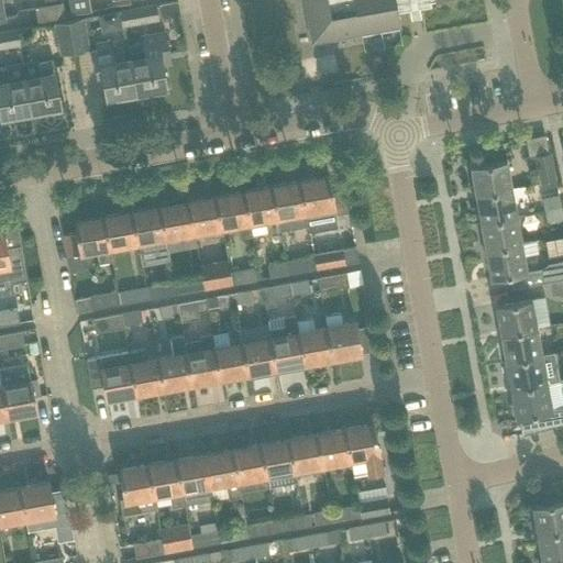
[(63,3),(62,0),(45,0),(47,6),(36,8),(39,20),(65,15),(63,3)]
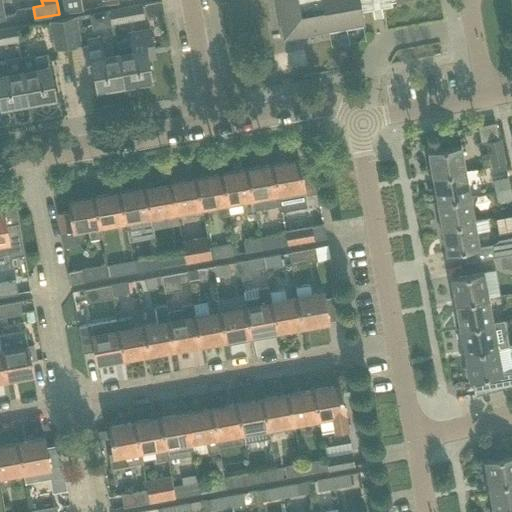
[(398,0),(276,0),(280,21),(298,18),(302,36),(364,25),(361,7),(372,5),(372,3),(379,2),(380,3),(398,0)]
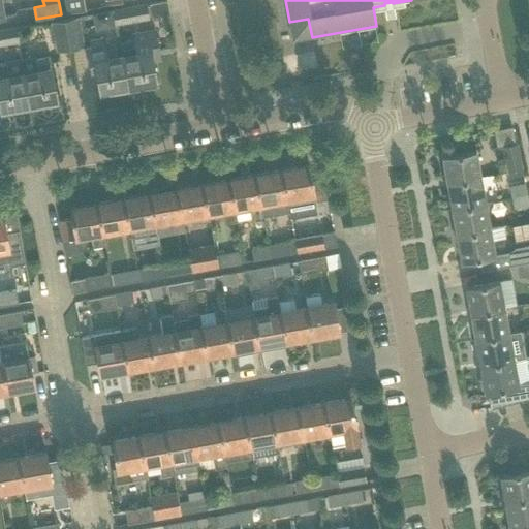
[(147,18),(145,6),(145,5),(115,10),(117,22),(147,18)]
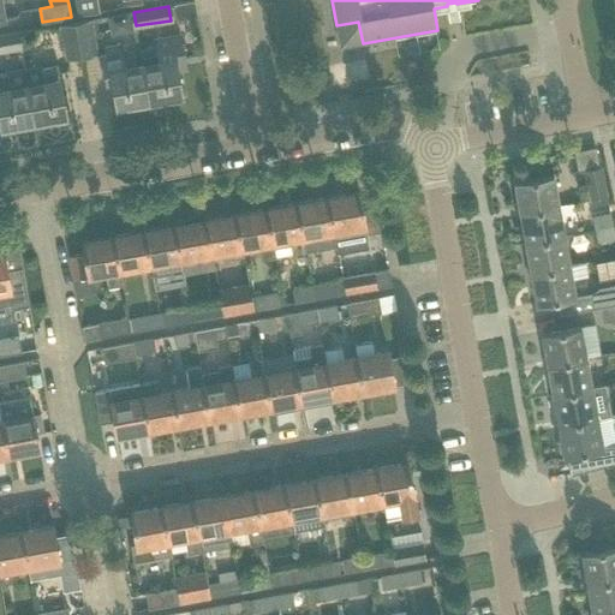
[(90,21),(76,23),(82,55),(96,53),(90,21)]
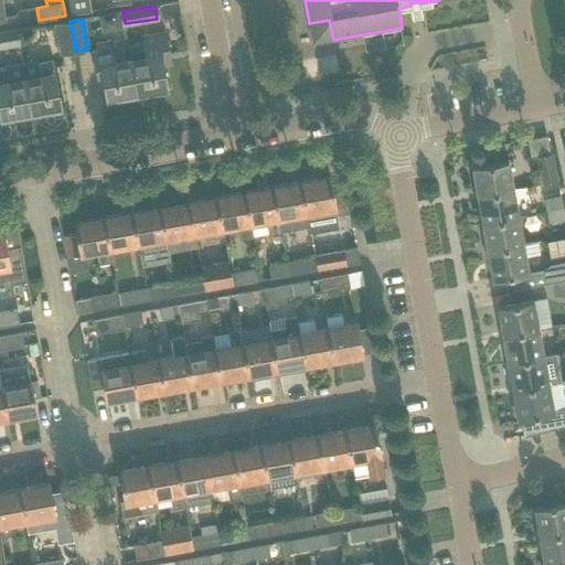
[(75,51),(70,21),(56,23),(62,53),(75,51)]
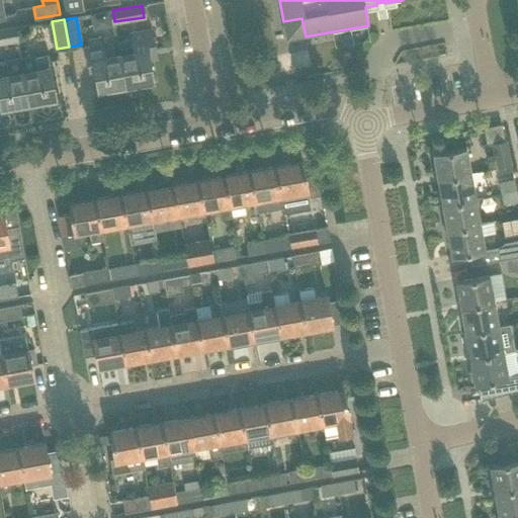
[(15,27),(0,29),(0,42),(17,39),(15,27)]
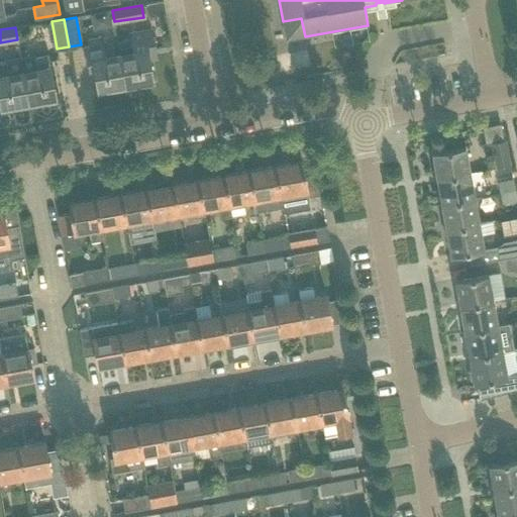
[(157,58),(156,49),(151,29),(131,33),(132,38),(118,41),(120,54),(125,85),(152,81),(148,59),(157,58)]
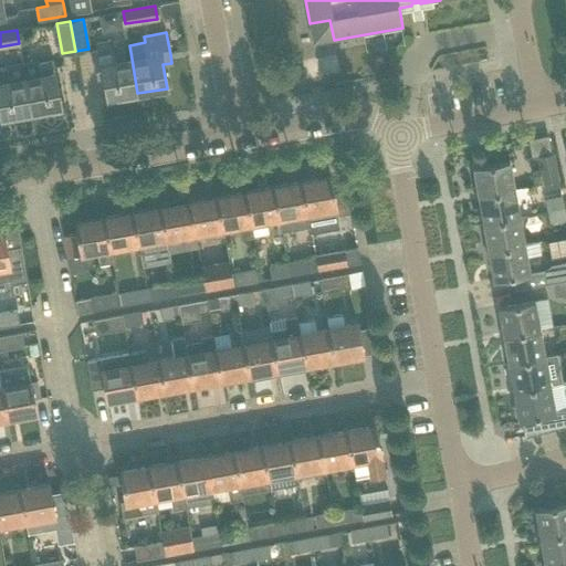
[(137,93),(132,59),(115,62),(111,39),(96,42),(97,48),(92,50),(96,69),(102,67),(108,98),(137,93)]
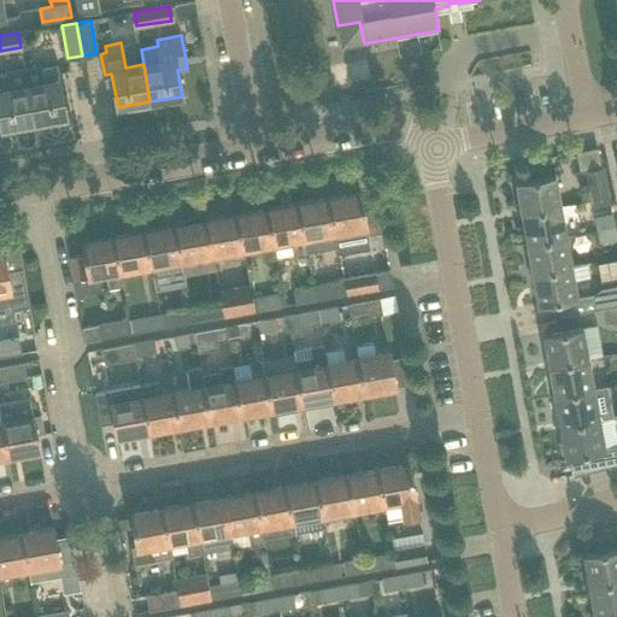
[(57,64),(42,66),(41,66),(43,83),(28,86),(34,123),(66,117),(59,80),(57,64)]
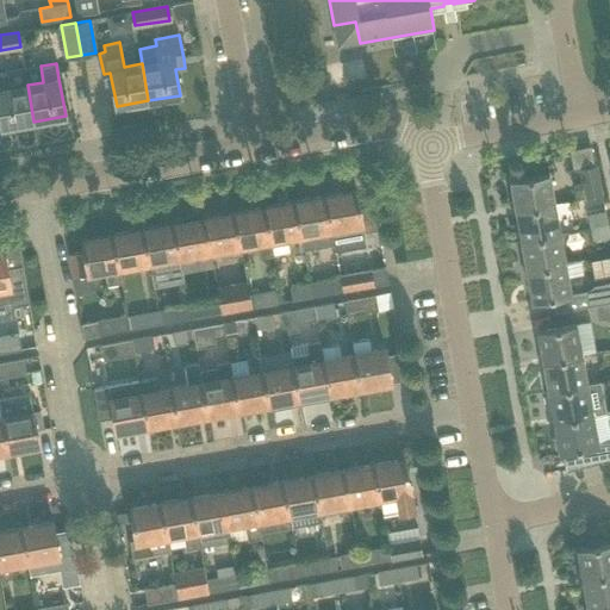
[(33,122),(27,85),(11,88),(8,72),(0,73),(0,135),(11,132),(10,125),(33,122)]
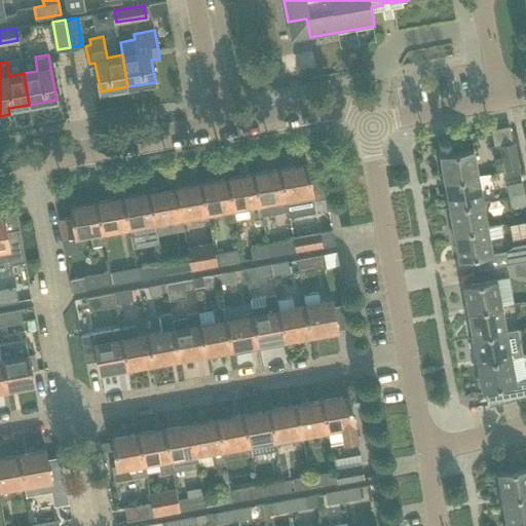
[(518,167),(513,143),(500,145),(505,171),(518,167)]
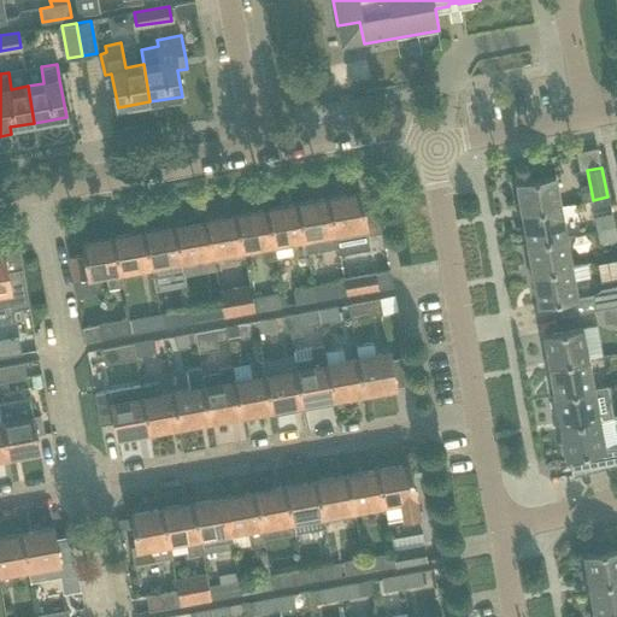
[(516,182),(522,213),(560,206),(554,175),(516,182)]
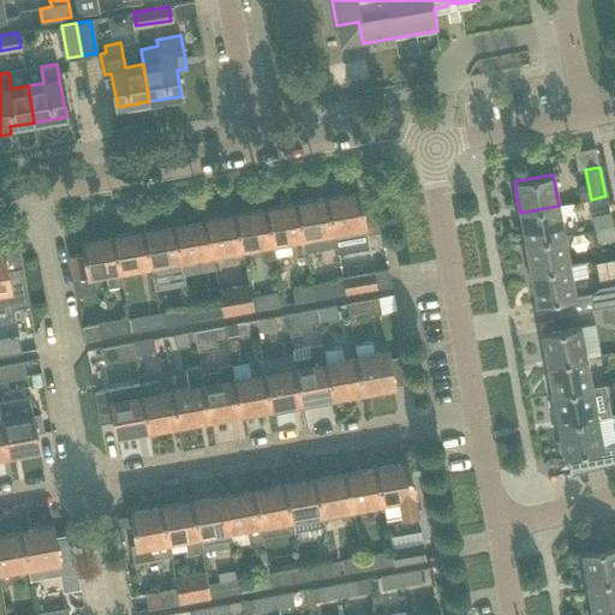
[(382,232),(377,208),(363,210),(359,190),(327,196),(336,246),(338,246),(339,252),(366,246),(365,236),(382,232)]
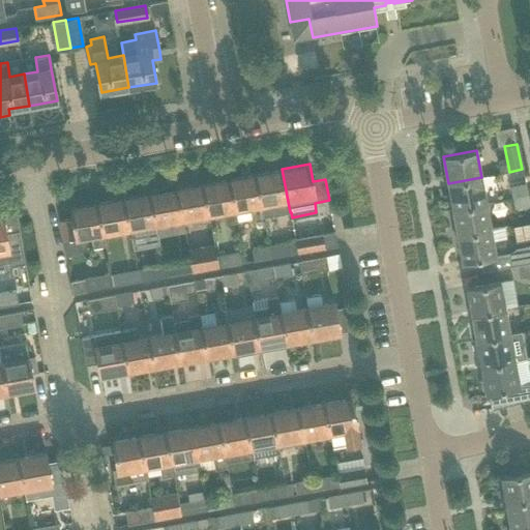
[(290,212),(282,169),(256,174),(264,217),(290,212)]
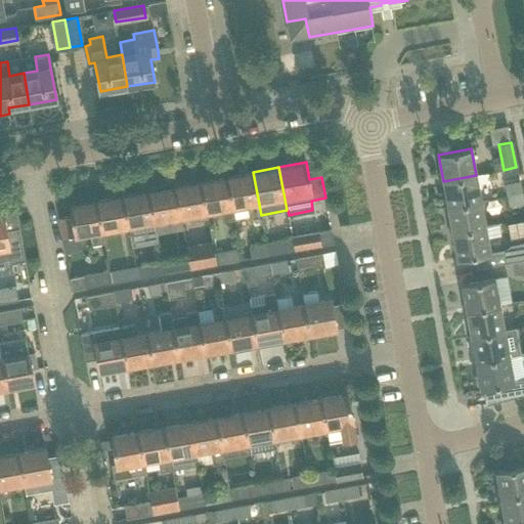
[(261,215),(253,172),(227,176),(234,219),(261,215)]
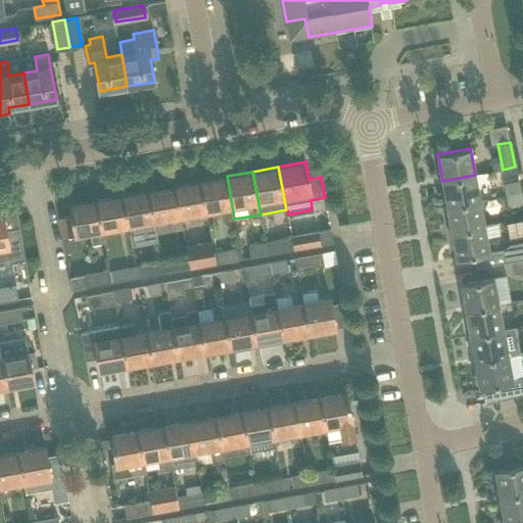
[(479,200),(475,175),(442,181),(447,206),(479,200)]
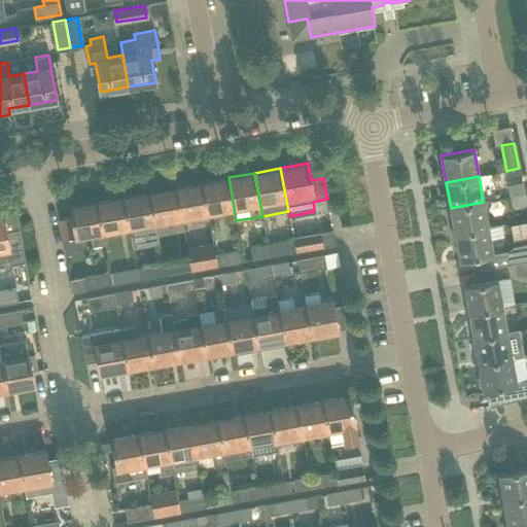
[(236,220),(229,177),(202,182),(208,213),(222,210),(224,222),(236,220)]
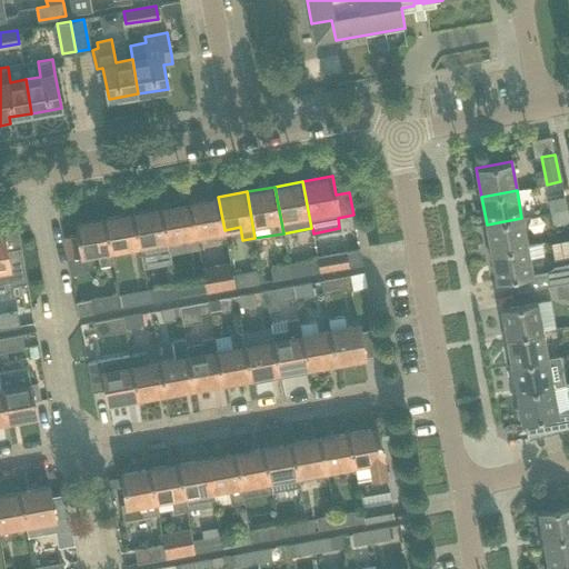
[(225,230),(218,197),(190,202),(196,235),(212,232),(213,239),(226,237),(225,230)]
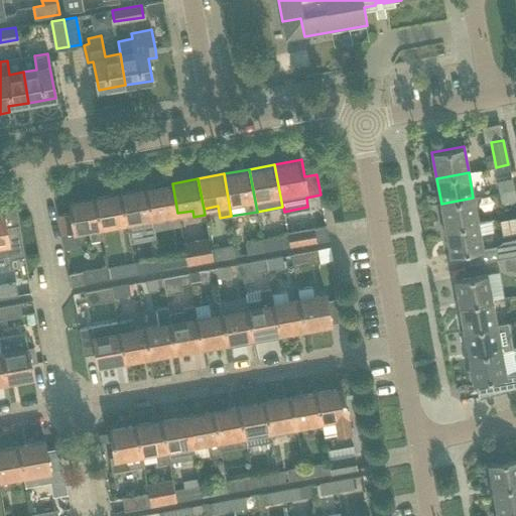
[(513,191),(510,179),(496,182),(498,191),(506,189),(506,194),(513,191)]
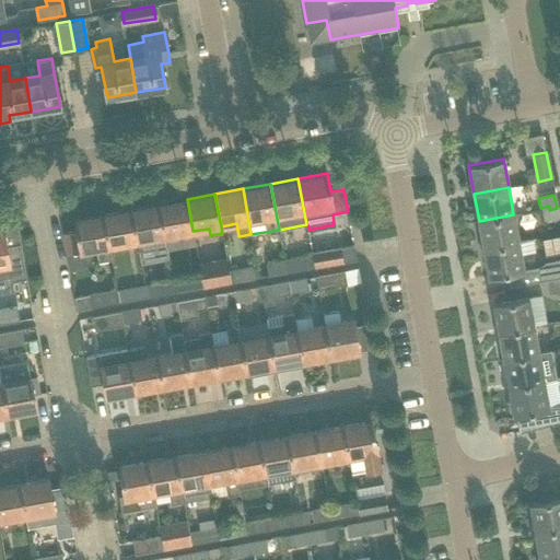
[(193,231),(187,199),(159,203),(165,236),(193,231)]
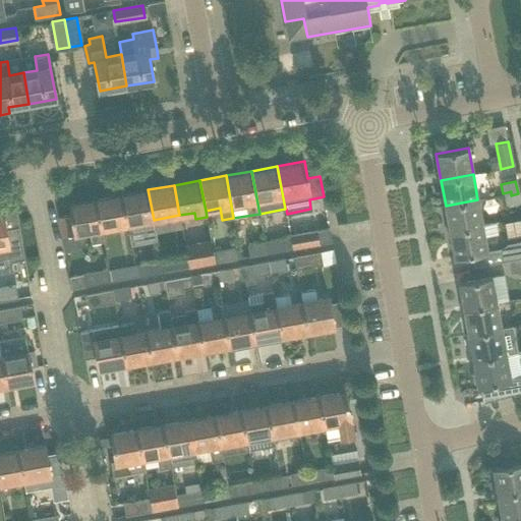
[(154,220),(148,189),(122,194),(127,224),(129,232),(155,228),(154,220)]
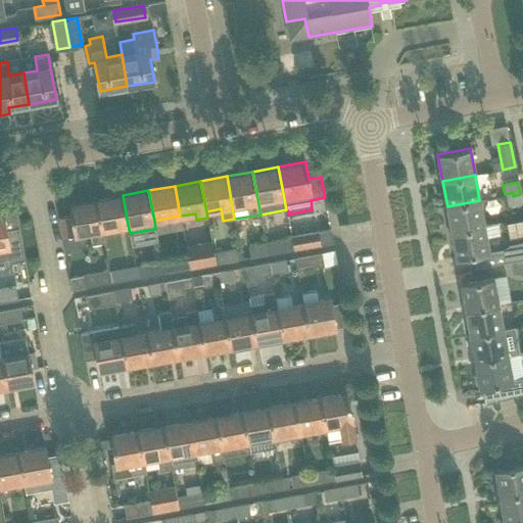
[(522,203),(520,194),(513,196),(513,192),(505,194),(508,206),(522,203)]
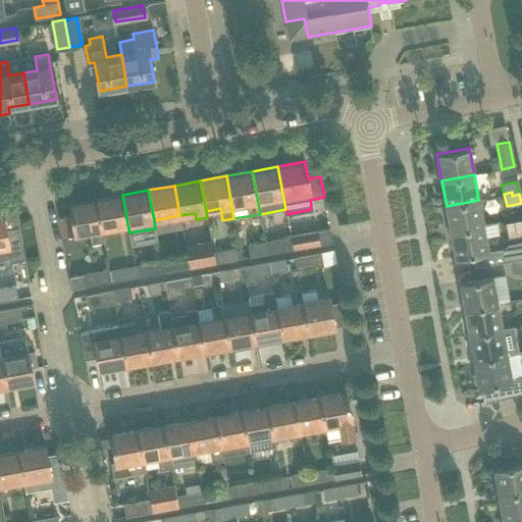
[(127,224),(122,195),(96,200),(97,204),(102,229),(127,224)]
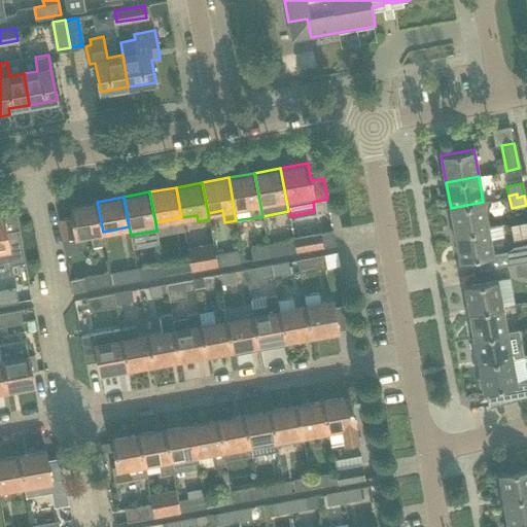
[(103,232),(98,206),(97,202),(70,206),(72,217),(60,219),(63,239),(91,234),(93,247),(105,245),(103,232)]
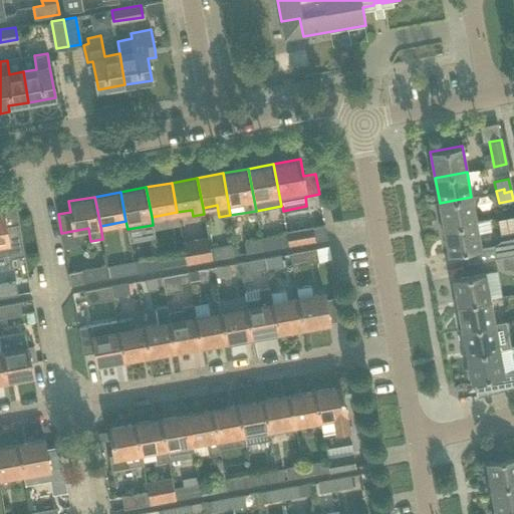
[(476,222),(471,197),(440,203),(444,228),(476,222)]
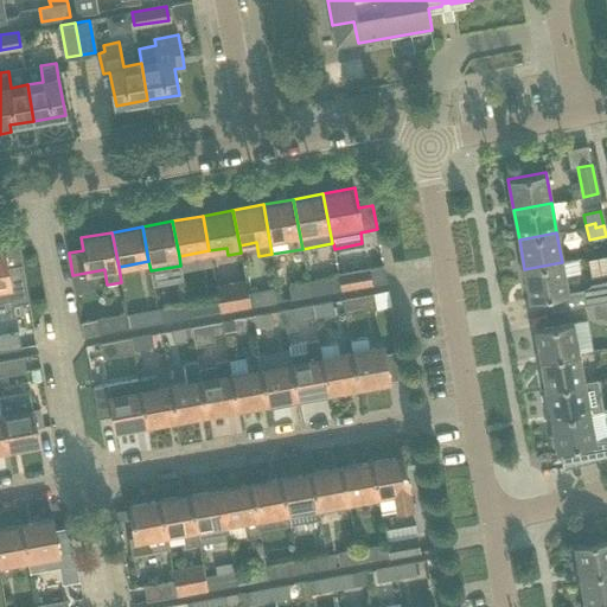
[(4,251),(0,251),(0,301),(11,300),(12,305),(29,302),(21,264),(7,267),(4,251)]
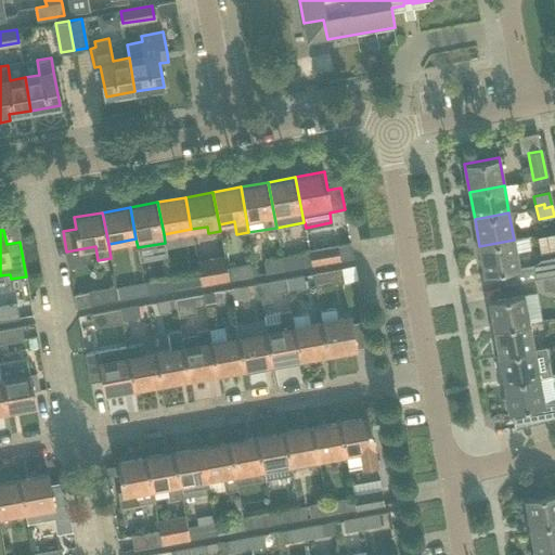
[(519,268),(516,253),(531,249),(529,237),(514,240),(479,246),(485,273),(519,268)]
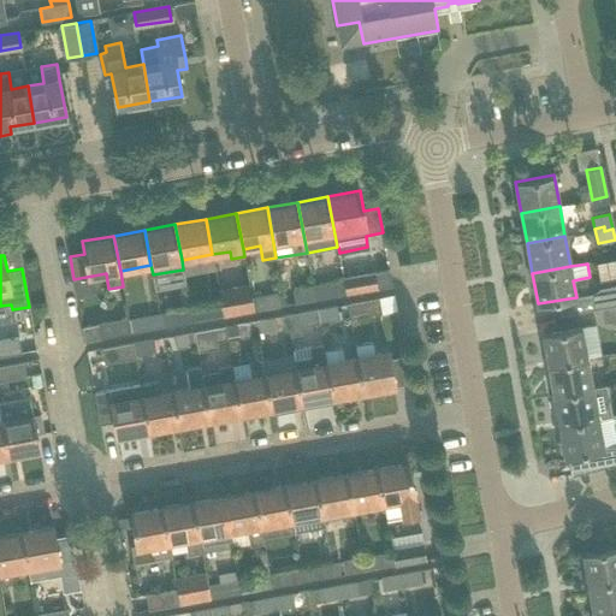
[(350,278),(343,279),(343,280),(345,294),(354,292),(377,289),(377,288),(374,273),(369,274),(356,277),(350,278)]
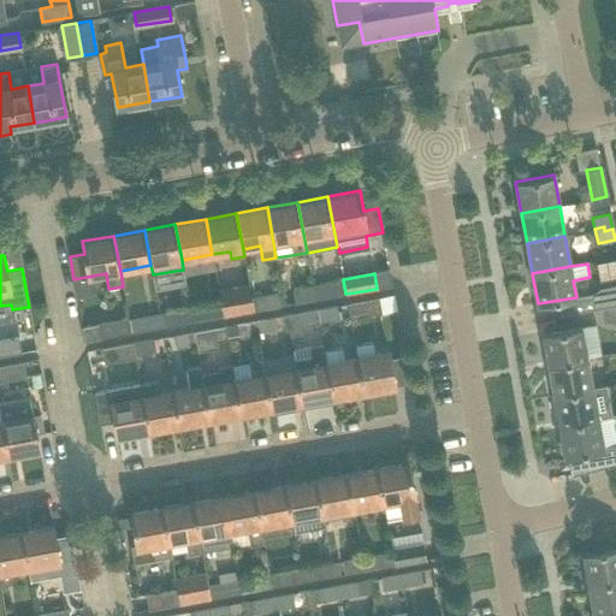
[(252,297),(249,283),(218,289),(220,303),(220,302),(223,315),(254,309),(252,297)]
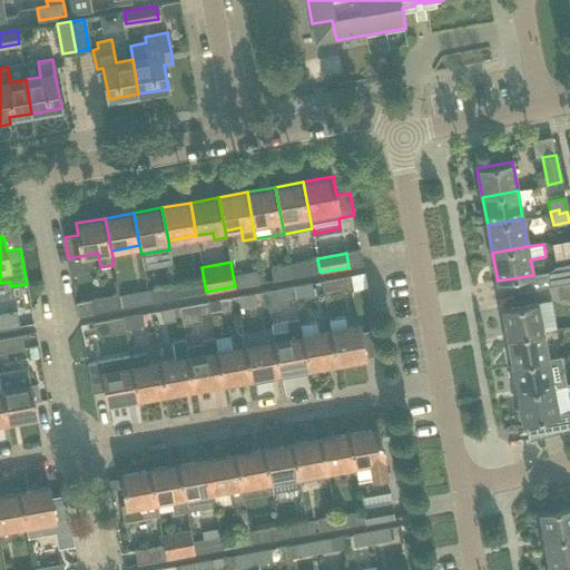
[(308,262),(290,265),(292,276),(311,273),(308,262)]
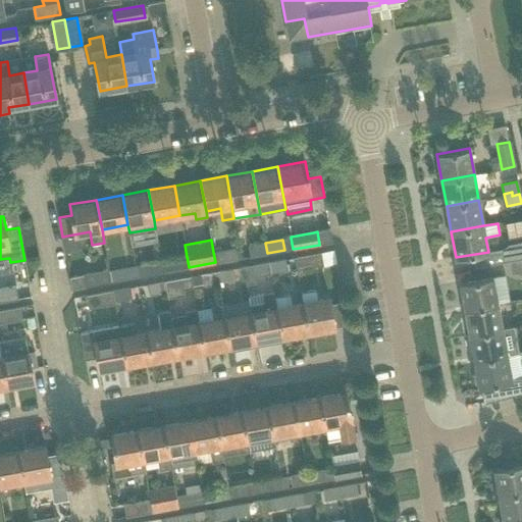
[(521,258),(521,242),(508,245),(505,249),(501,249),(503,262),(509,261),(521,258)]
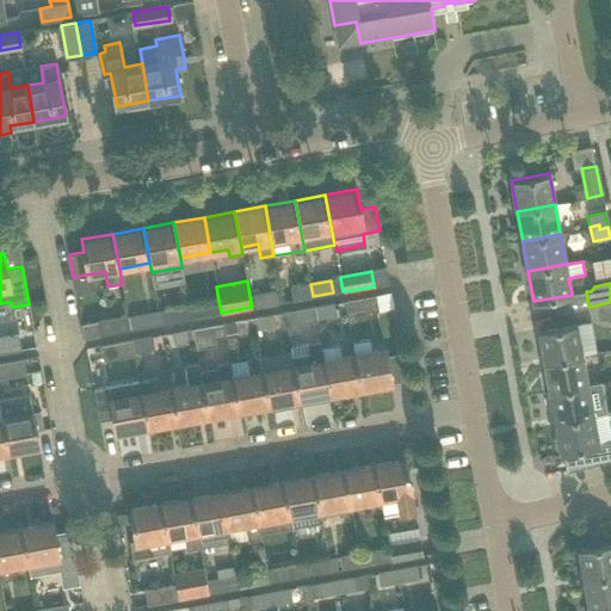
[(313,296),(310,284),(290,288),(292,300),(313,296)]
